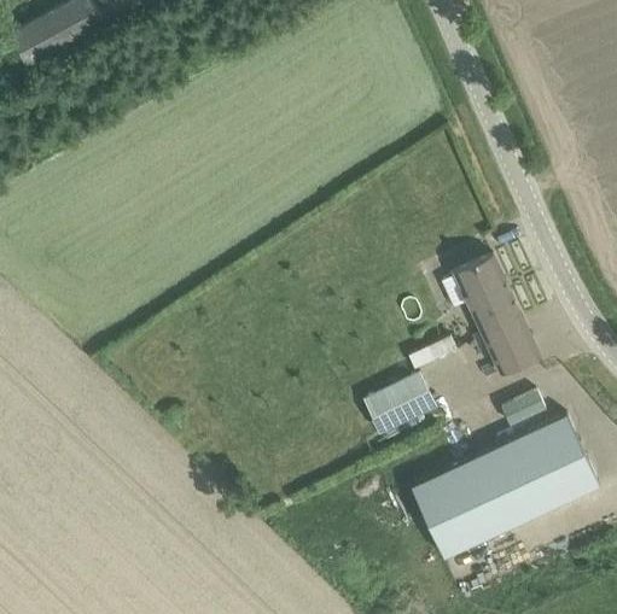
[(6,39),(25,71),(100,27),(100,28),(123,13),(123,15),(146,0),(68,0),(30,23),(6,39)]
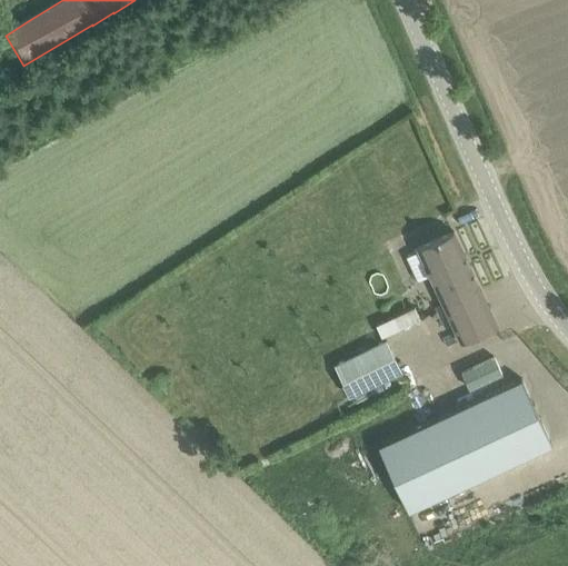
[(470,271),(411,298),(437,355),(476,336),(496,327),(470,271)]
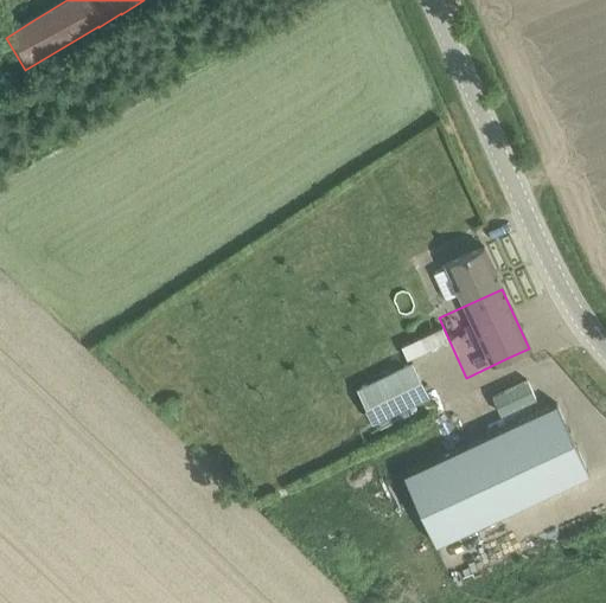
[(442,329),(401,350),(406,361),(448,341),(442,329)]
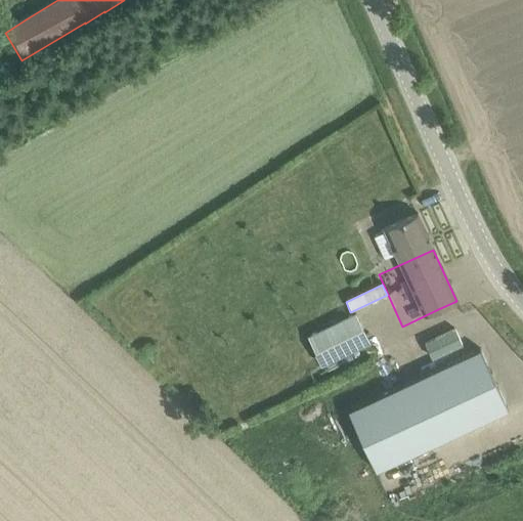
[(307,339),(320,371),(371,345),(355,314),(307,339)]
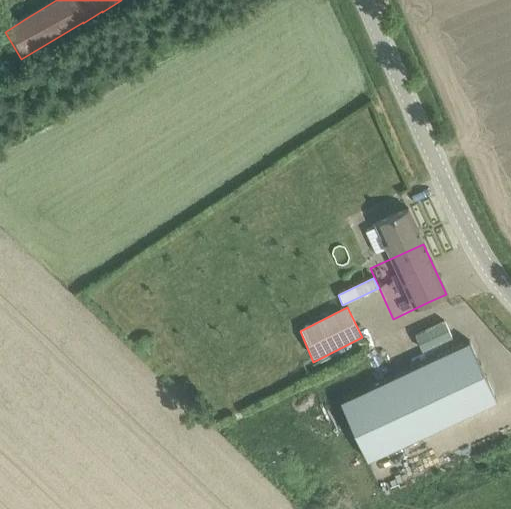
[(467,344),(340,403),(367,460),(494,401),(467,344)]
